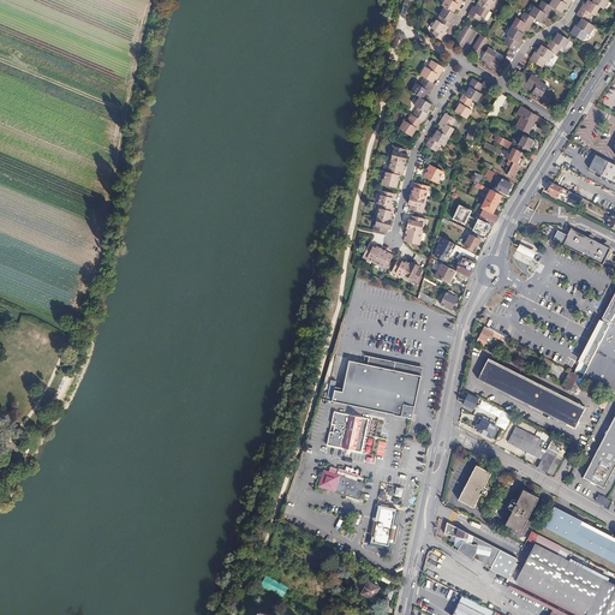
[(460,3),(461,0),(443,0),(441,4),(443,5),(452,10),(455,6),(458,1),(460,3)]
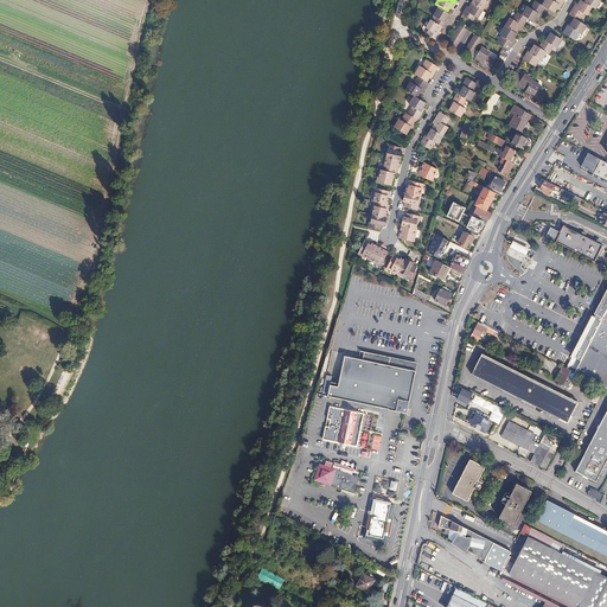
[(537,17),(540,12),(542,14),(547,6),(543,4),(536,0),(535,0),(531,7),(529,6),(523,14),(528,18),(535,21),(537,17)]
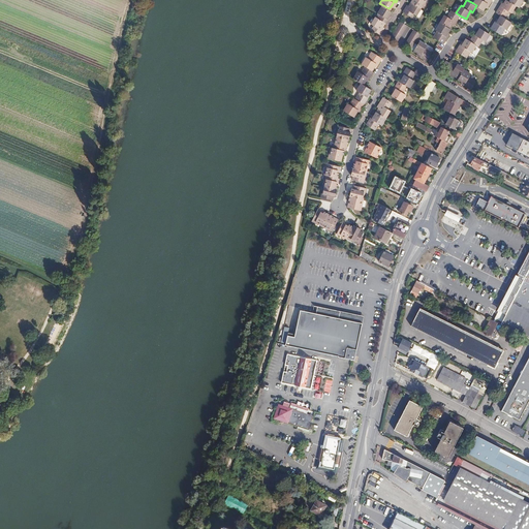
[(488,3),(490,0),(474,0),(473,3),(476,5),(483,9),(485,5),(487,2),(488,3)]
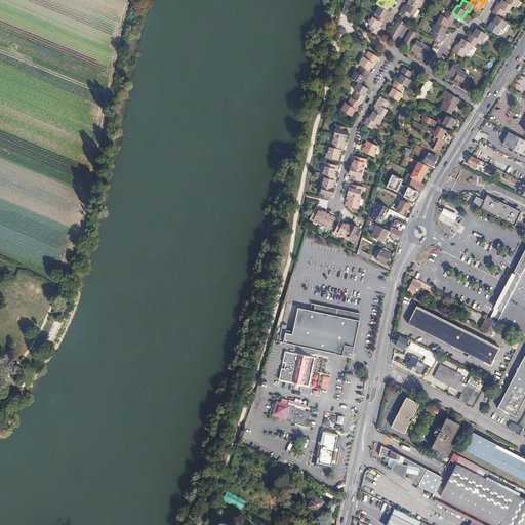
[(508,11),(512,4),(506,1),(503,0),(501,0),(500,2),(498,6),(496,5),(492,12),(497,14),(500,16),(505,10),(508,11)]
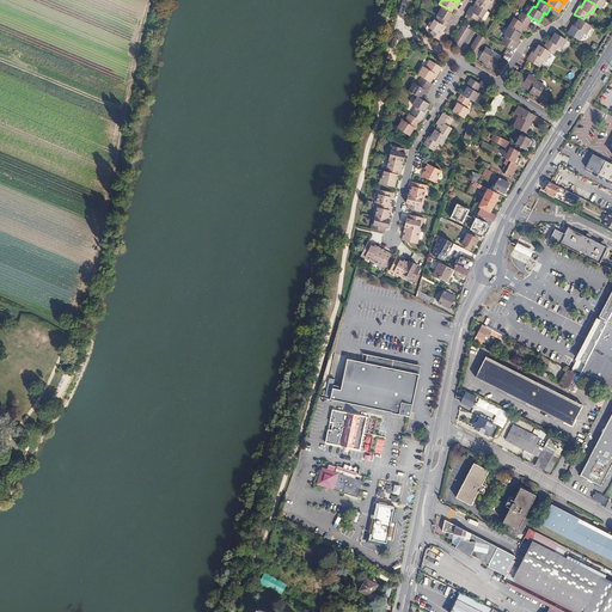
[(482,17),(487,8),(475,1),(473,5),(470,10),(469,8),(465,13),(476,18),(478,14),(482,17)]
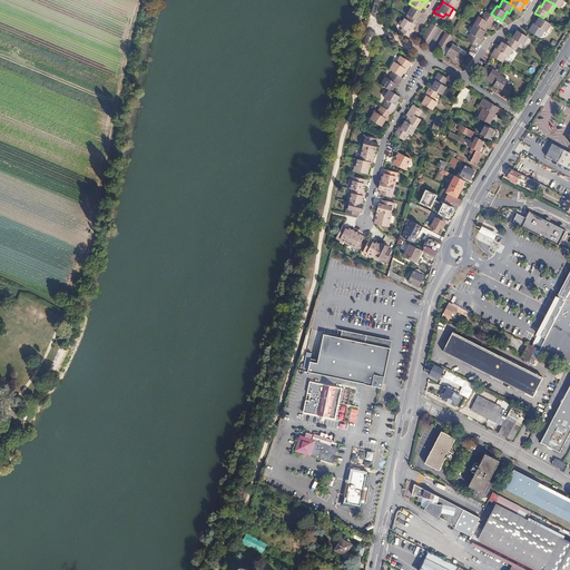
[(419,16),(421,11),(419,9),(411,5),(405,13),(409,15),(406,18),(414,23),(416,25),(419,20),(416,19),(419,16)]
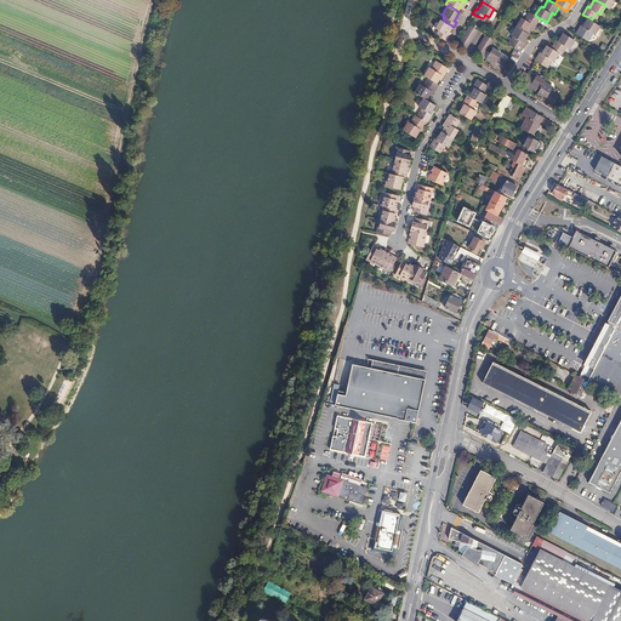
[(531,29),(534,24),(536,26),(540,18),(535,15),(530,12),(525,20),(522,18),(517,26),(529,33),(531,29)]
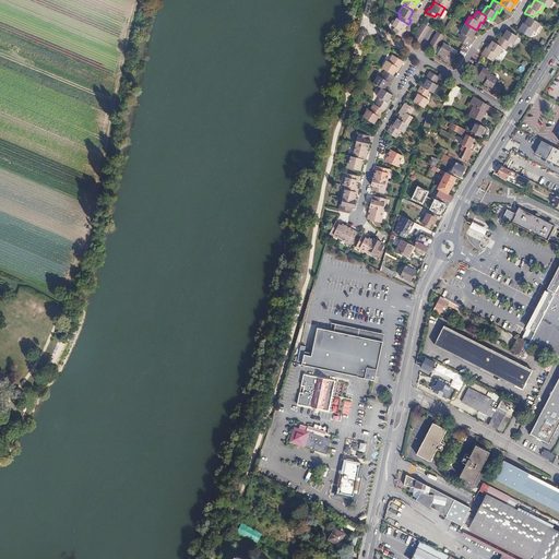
[(536,30),(540,22),(533,18),(530,15),(527,19),(525,23),(523,22),(519,30),(530,36),(534,28),(536,30)]
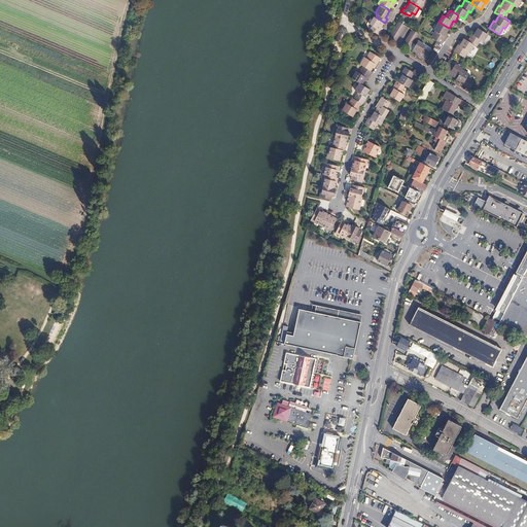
[(381,26),(383,22),(376,16),(373,15),(367,23),(371,25),(369,28),(378,34),(380,31),(378,30),(381,26)]
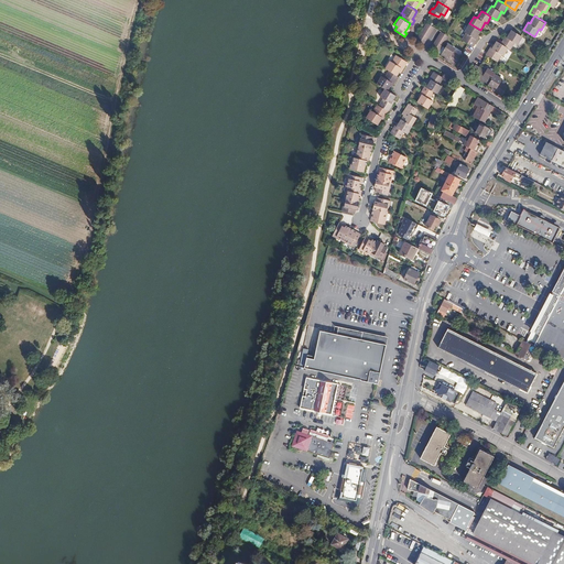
[(477,39),(475,38),(477,34),(480,30),(469,23),(465,31),(467,33),(464,40),(473,45),(477,39)]
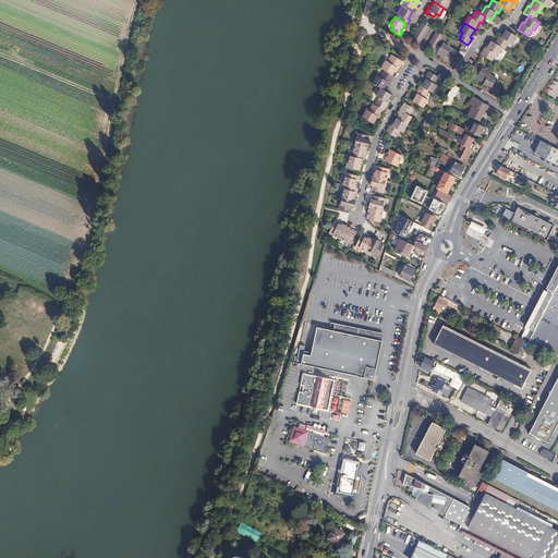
[(506,49),(510,43),(513,44),(518,35),(508,29),(505,33),(502,37),(500,36),(496,43),(504,48),(506,49)]
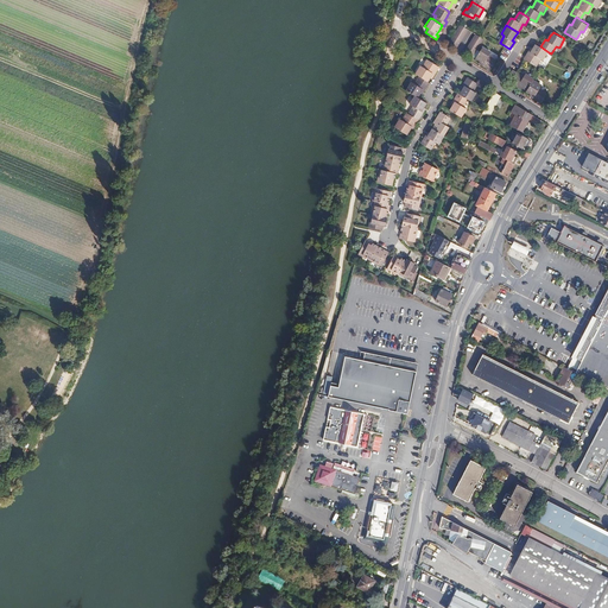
[(536,44),(533,49),(530,54),(529,52),(525,58),(537,67),(540,59),(543,61),(549,52),(540,46),(536,44)]
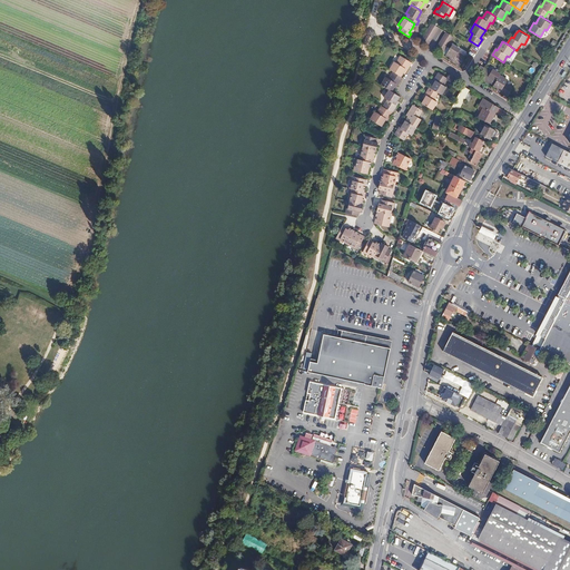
[(451,42),(445,55),(449,57),(452,59),(451,60),(459,65),(460,62),(464,56),(458,51),(460,48),(451,42)]
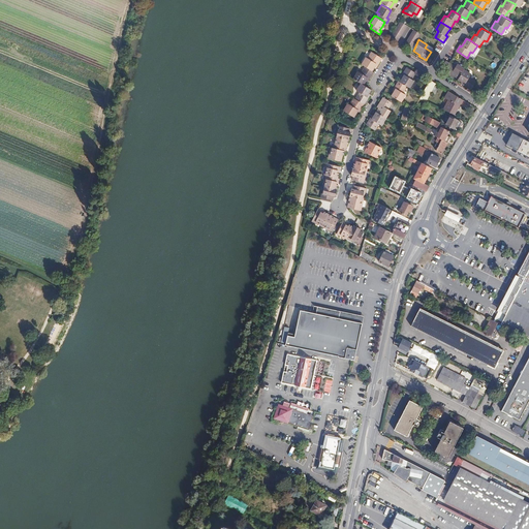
[(439,54),(443,48),(438,44),(434,51),(439,54)]
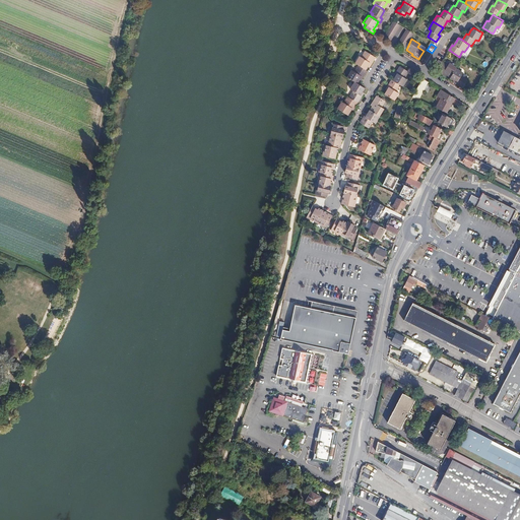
[(372,64),(376,57),(366,51),(362,57),(361,56),(355,64),(359,66),(365,70),(368,66),(370,63),(372,64)]
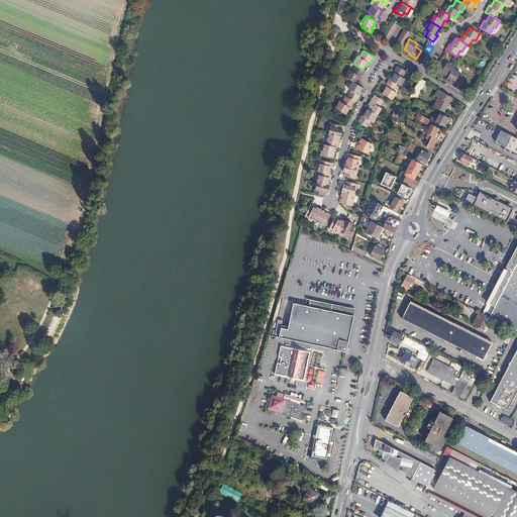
[(453,67),(454,66),(447,62),(446,64),(439,60),(439,61),(436,66),(434,69),(440,73),(441,71),(445,74),(448,76),(453,67)]
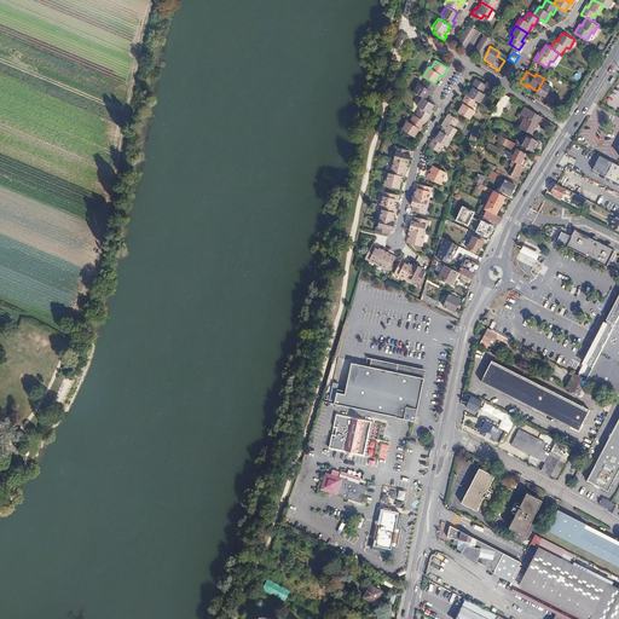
[(427,96),(429,91),(432,92),(437,85),(434,84),(427,79),(422,86),(418,84),(412,93),(422,99),(424,100),(427,96)]
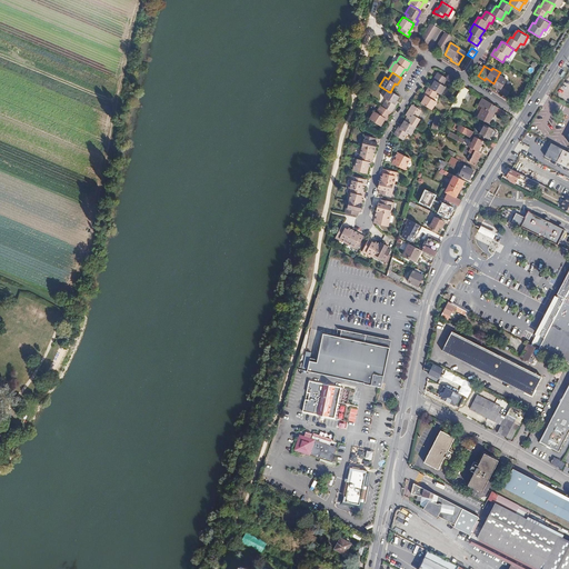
[(446,87),(443,86),(448,78),(438,72),(433,79),(435,80),(433,83),(430,89),(438,93),(441,96),(446,87)]
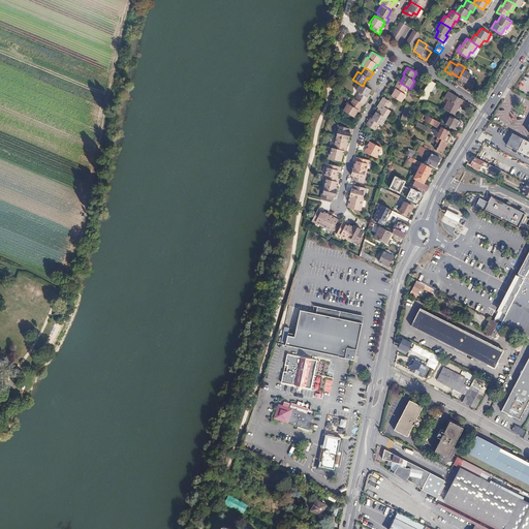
[(477,80),(470,75),(472,73),(464,68),(459,78),(459,79),(462,81),(466,83),(465,85),(471,89),(477,80)]
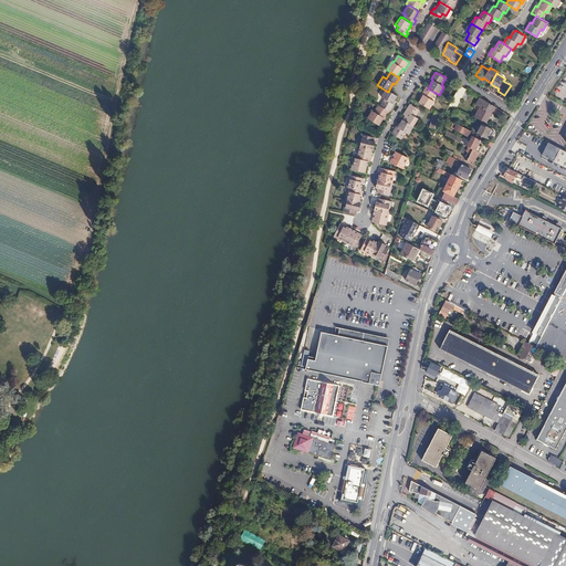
[(464,92),(465,90),(460,85),(456,92),(450,102),(448,105),(450,107),(454,109),(462,96),(464,92)]
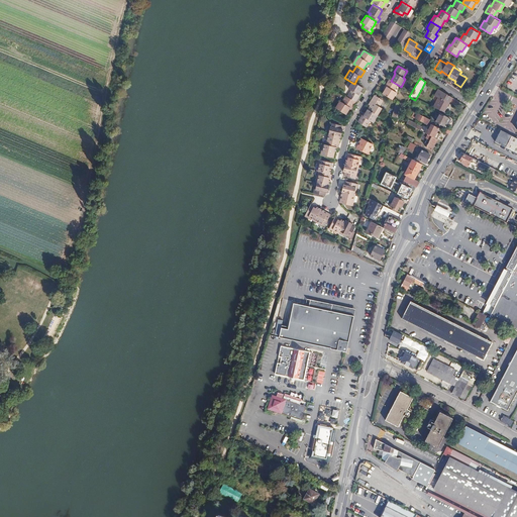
[(394,91),(398,85),(391,81),(389,80),(385,86),(387,87),(385,91),(382,95),(392,101),(397,93),(394,91)]
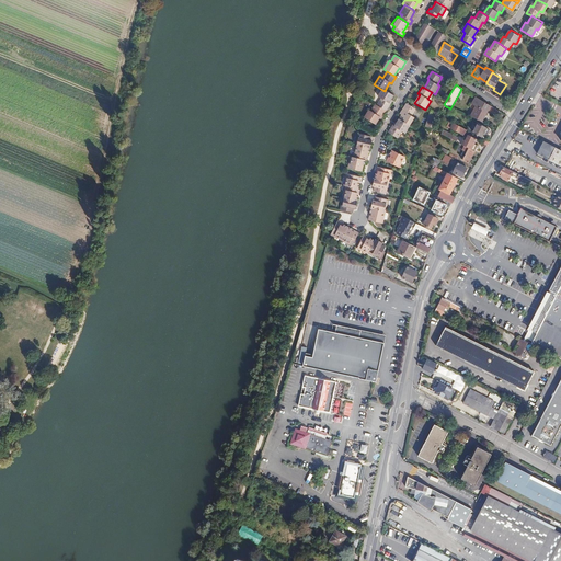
[(389,104),(388,104),(390,100),(392,96),(385,91),(382,90),(378,98),(380,100),(377,106),(386,112),(389,104)]
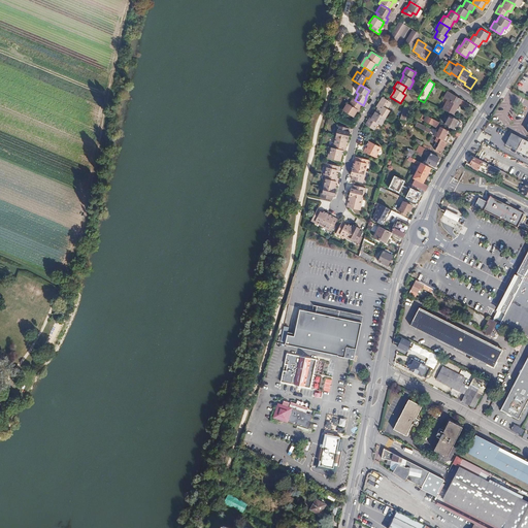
[(453,114),(459,103),(467,108),(469,105),(447,91),(443,98),(448,100),(442,109),(453,114)]
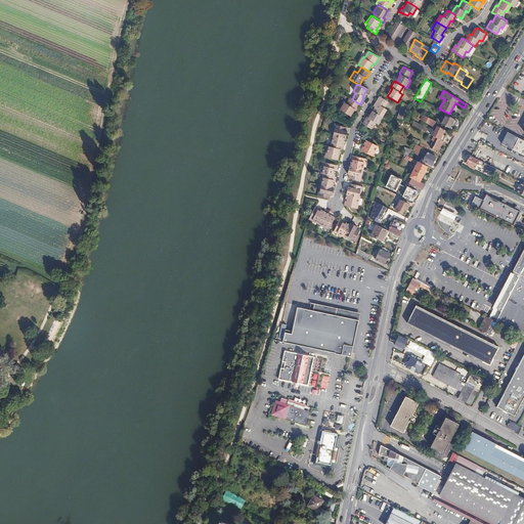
[(384,108),(388,102),(380,97),(375,103),(377,104),(375,107),(372,112),(382,119),(387,111),(384,108)]
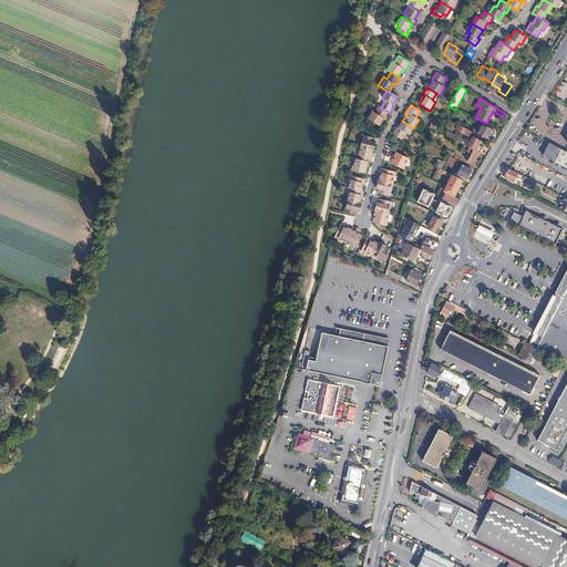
[(385,120),(390,113),(381,107),(379,106),(374,113),(372,112),(368,120),(378,126),(381,123),(383,119),(385,120)]
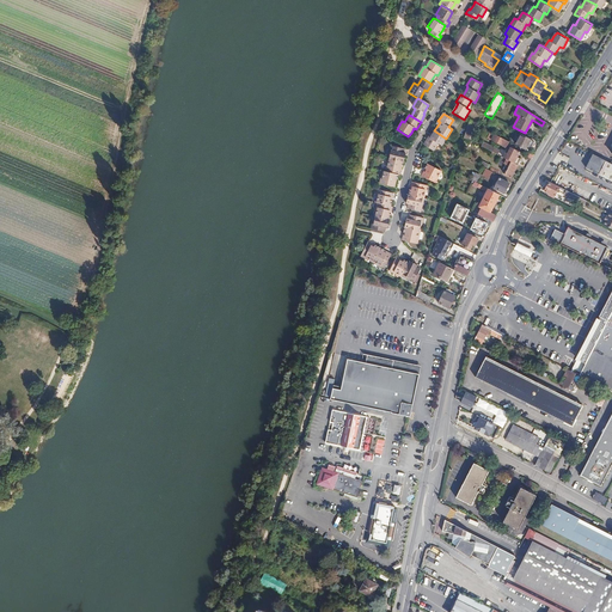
[(440,147),(446,139),(434,130),(430,136),(428,140),(427,139),(422,146),(433,153),(438,145),(440,147)]
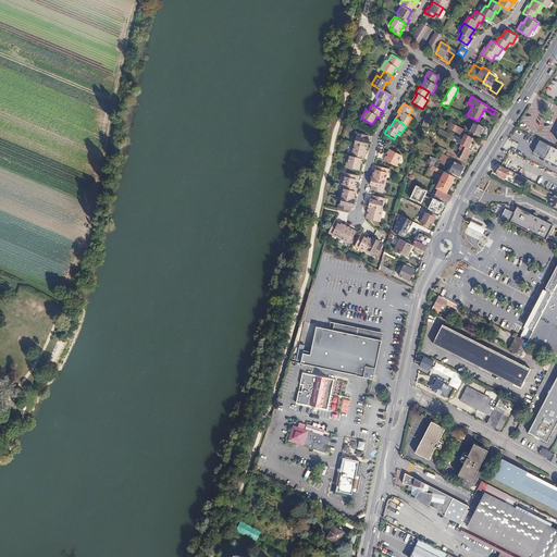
[(460,134),(462,128),(449,122),(447,127),(460,134)]
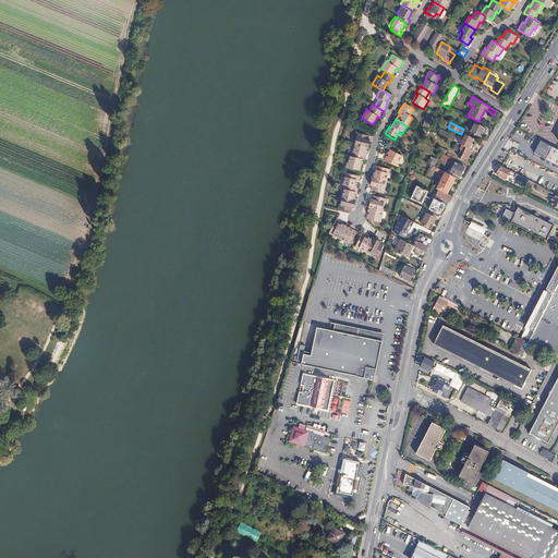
[(474,123),(470,131),(481,136),(485,130),(474,123)]
